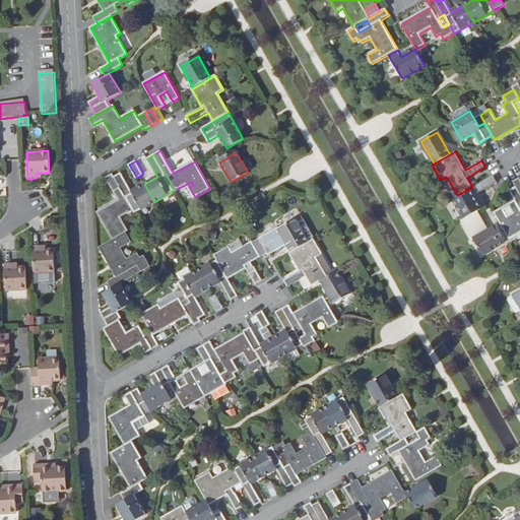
[(131,191),(121,174),(114,177),(133,209),(135,213),(154,202),(144,184),(131,191)]
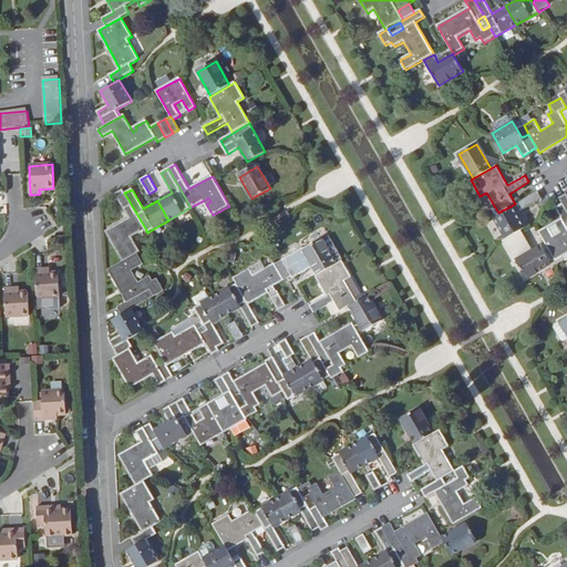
[(107,230),(124,260),(136,254),(141,251),(133,239),(131,240),(129,237),(145,228),(123,191),(115,194),(130,218),(107,230)]
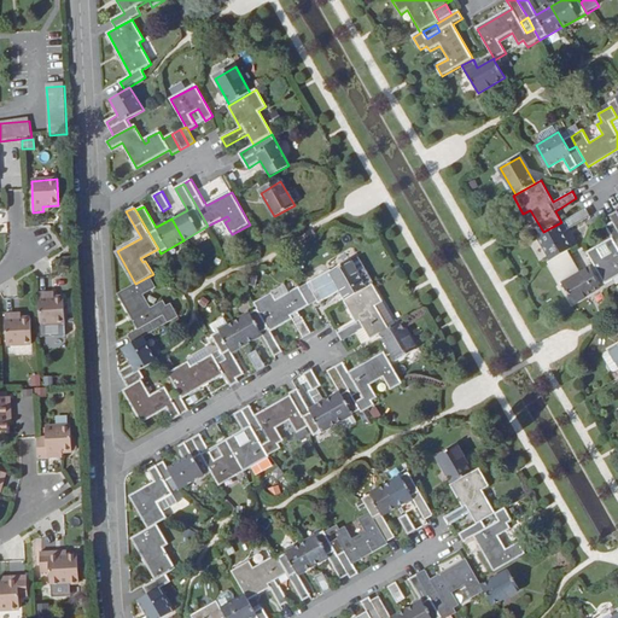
[(586,209),(561,222),(543,232),(537,235),(552,260),(567,250),(572,248),(564,232),(590,217),(586,209)]
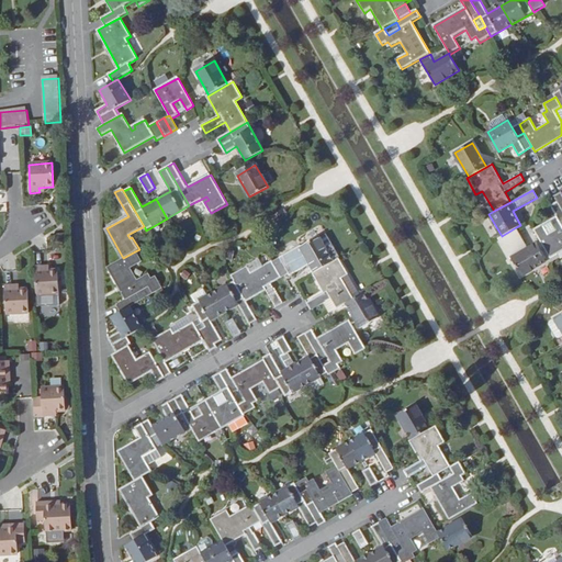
[(561,218),(561,210),(558,202),(551,205),(558,217),(550,222),(557,232),(549,236),(543,225),(535,231),(551,257),(561,250),(561,224),(560,221),(561,218)]
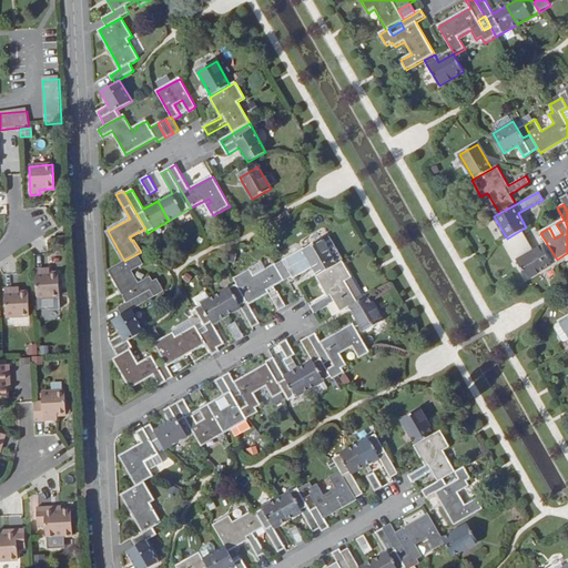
[(533,250),(521,230),(507,239),(504,241),(526,279),(550,264),(539,245),(533,250)]
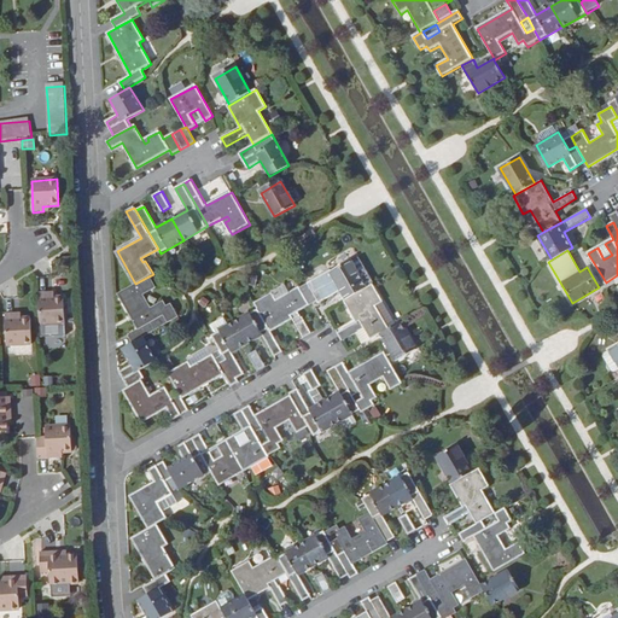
[(349,261),(299,289),(309,305),(318,301),(318,302),(338,291),(344,299),(365,289),(349,261)]
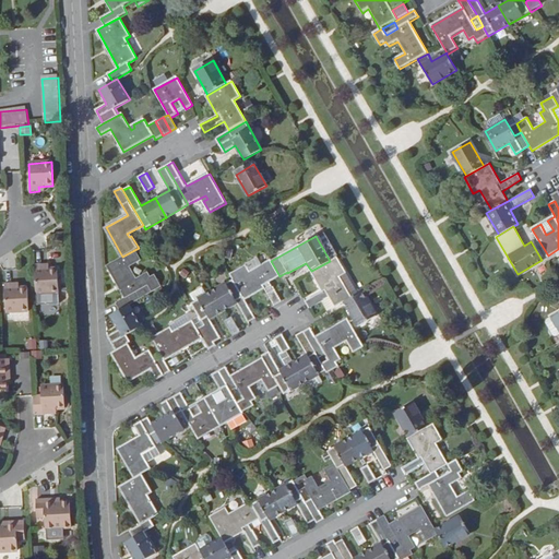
[(134,250),(122,257),(107,266),(125,297),(115,302),(119,309),(138,299),(140,298),(135,290),(147,284),(152,290),(161,285),(155,275),(149,278),(145,273),(137,278),(129,266),(141,260),(134,250)]
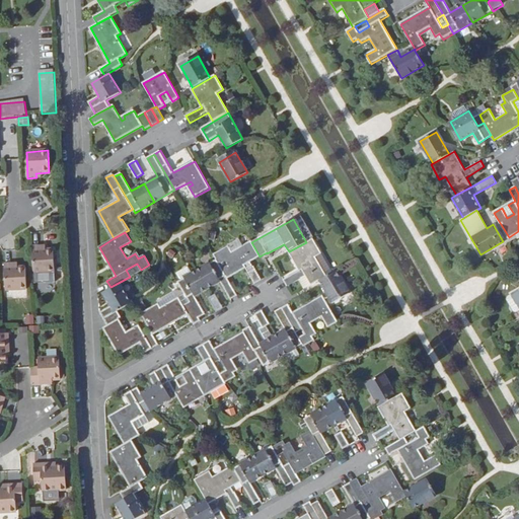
[(319,279),(332,272),(313,238),(306,242),(289,251),(299,271),(283,280),(287,286),(305,276),(310,284),(319,279)]
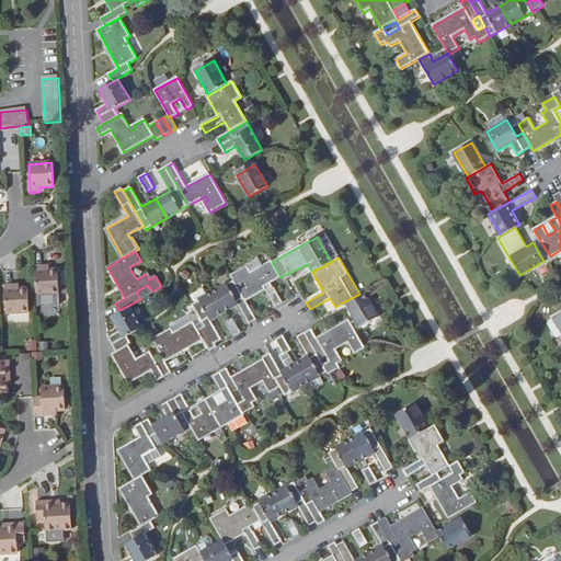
[(235,282),(245,301),(265,290),(275,307),(283,302),(271,283),(281,277),(272,262),(251,273),(247,265),(230,274),(235,282)]
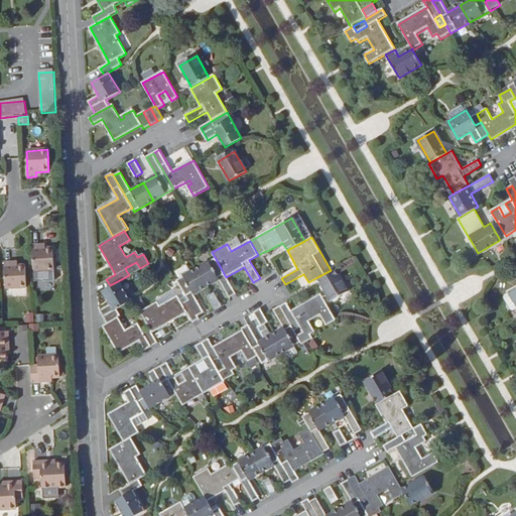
[(39,244),(32,245),(33,271),(54,270),(52,248),(39,248),(39,244)]
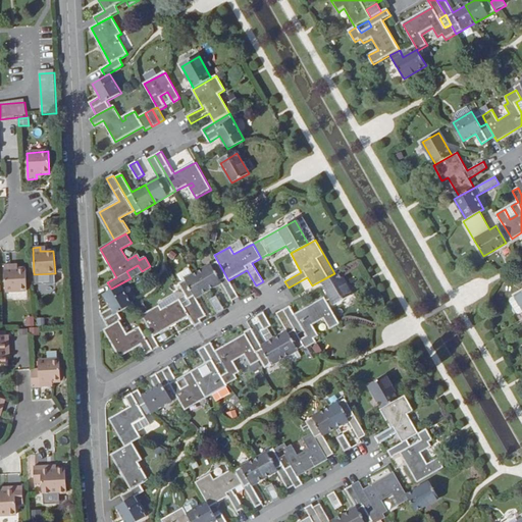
[(199,273),(209,291),(221,283),(231,301),(239,297),(228,280),(218,262),(199,273)]
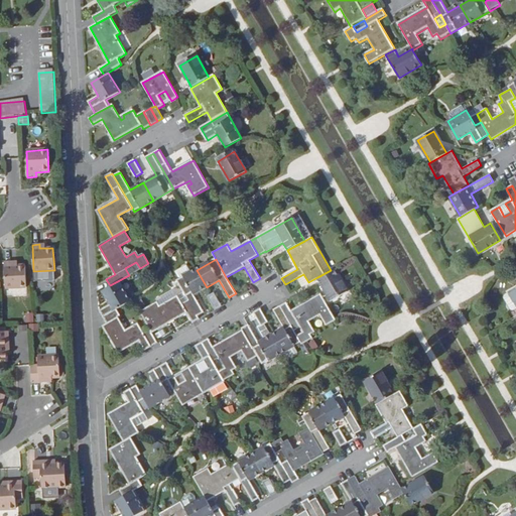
[(12,262),(4,262),(6,288),(26,287),(25,265),(12,266),(12,262)]
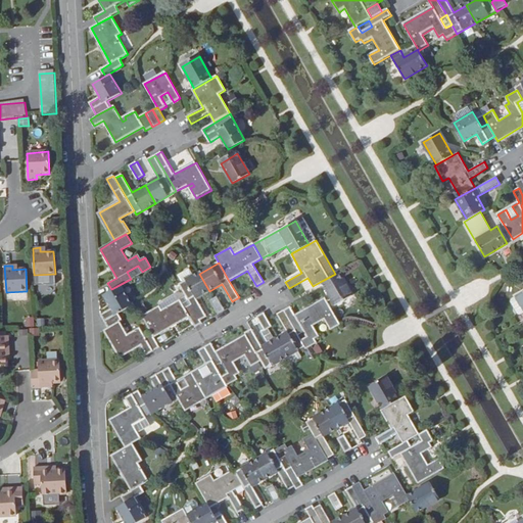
[(190,271),(179,277),(183,284),(194,277),(190,271)]
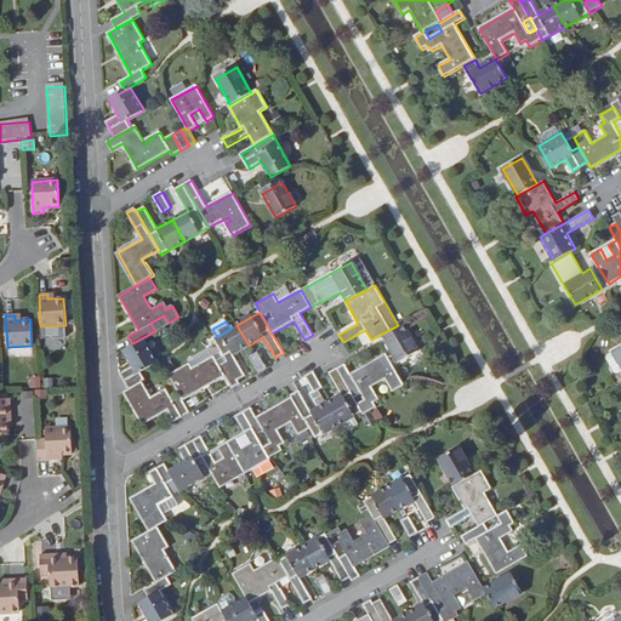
[(398,325),(382,334),(397,362),(416,351),(400,324),(398,325)]
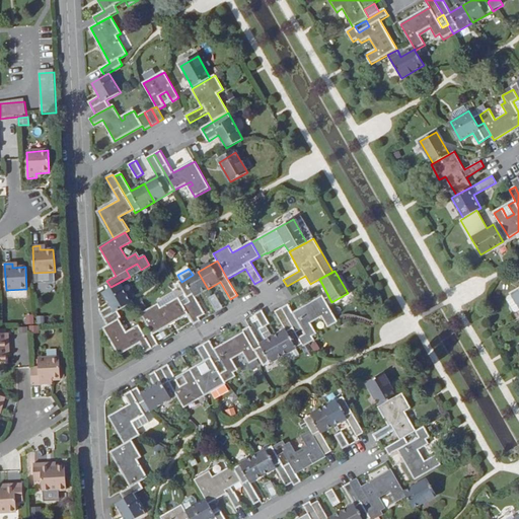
[(196,297),(208,289),(198,272),(193,275),(181,282),(178,283),(186,294),(190,302),(199,318),(205,314),(196,297)]
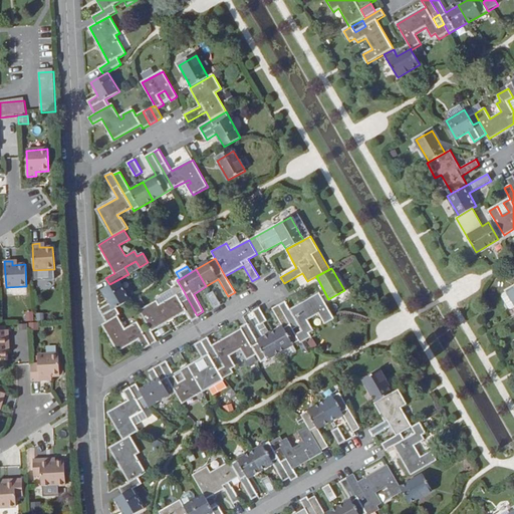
[(296,276),(301,285),(307,281),(302,273),(296,276)]
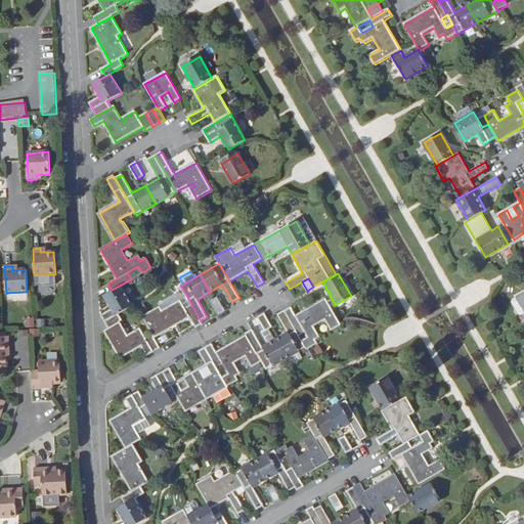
[(108,328),(120,321),(122,320),(118,313),(132,305),(124,290),(132,286),(129,280),(103,295),(111,308),(100,314),(108,328)]
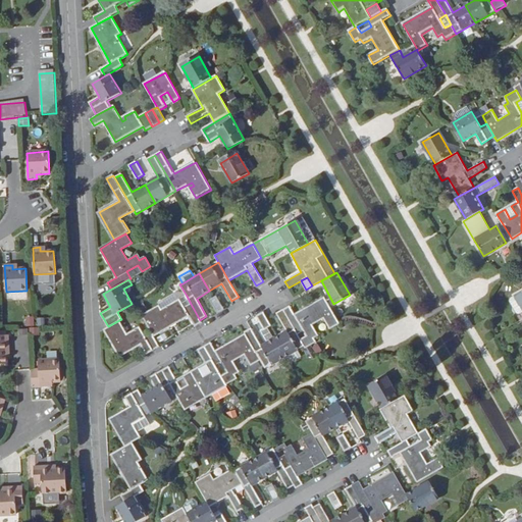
[(162,310),(180,300),(177,295),(159,305),(162,310)]
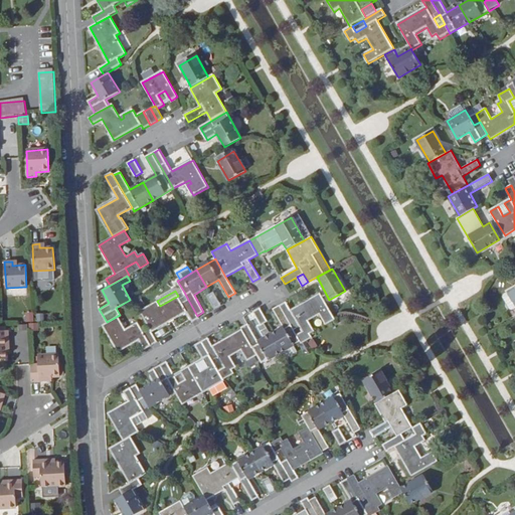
[(184,292),(178,296),(182,304),(188,300),(184,292)]
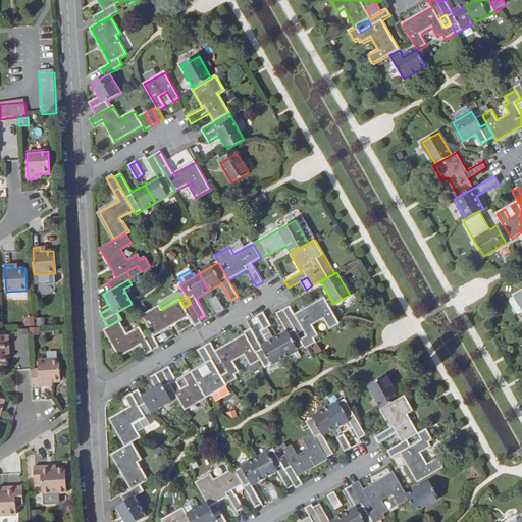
[(216,297),(210,301),(217,313),(224,310),(216,297)]
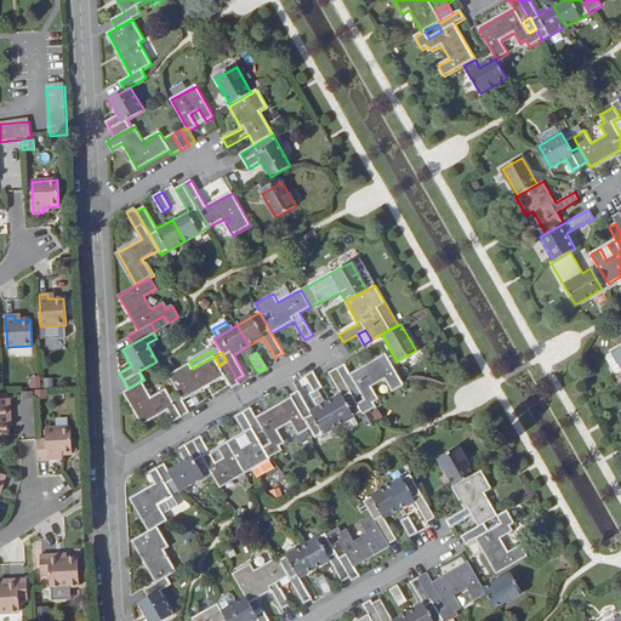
[(337,369),(349,388),(357,385),(365,399),(357,404),(362,411),(363,414),(376,406),(372,400),(377,397),(371,387),(386,379),(393,392),(404,385),(386,353),(351,374),(346,364),(337,369)]
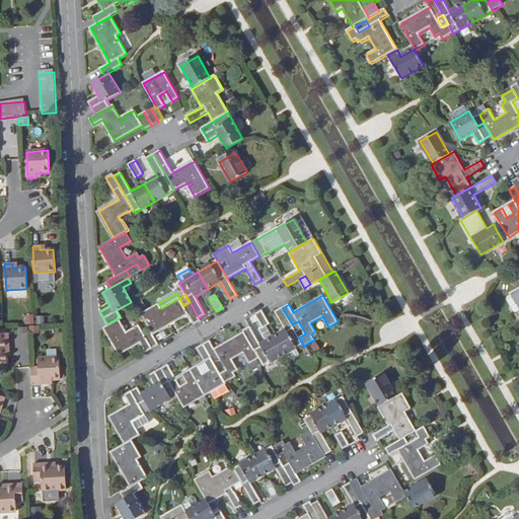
[(158,303),(140,313),(150,331),(153,335),(189,315),(194,324),(200,320),(199,318),(190,302),(183,306),(179,298),(161,308),(158,303)]
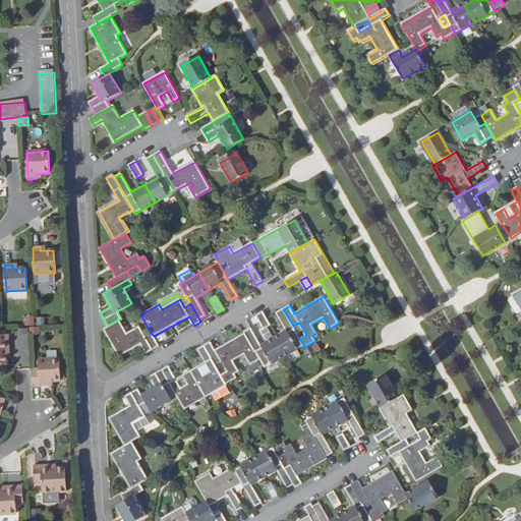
[(275,337),(285,355),(303,345),(299,339),(293,326),(283,309),(277,312),(287,330),(275,337)]
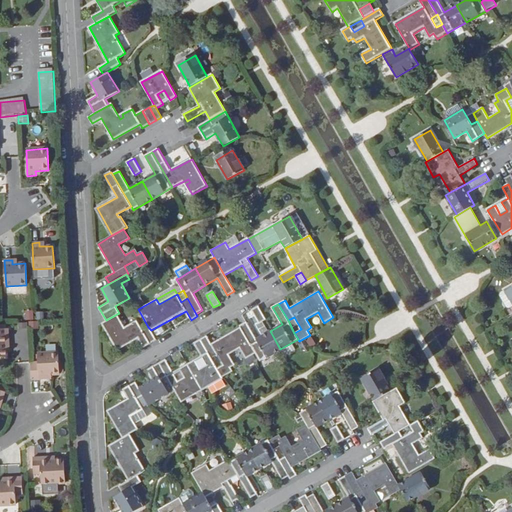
[(258,307),(252,310),(260,323),(265,319),(258,307)]
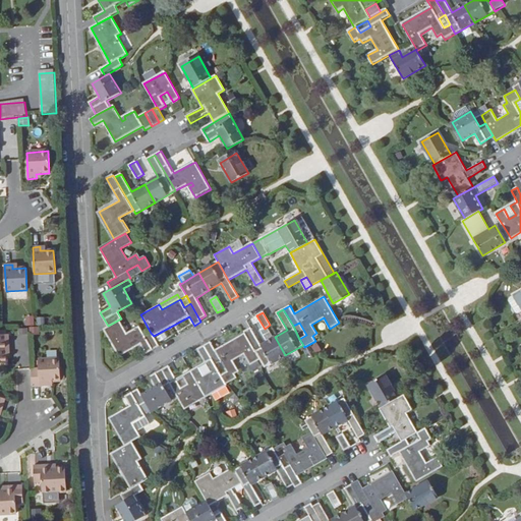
[(154,336),(151,333),(145,336),(139,327),(124,335),(122,332),(125,330),(119,320),(108,326),(104,328),(120,356),(140,345),(146,353),(159,346),(154,336)]
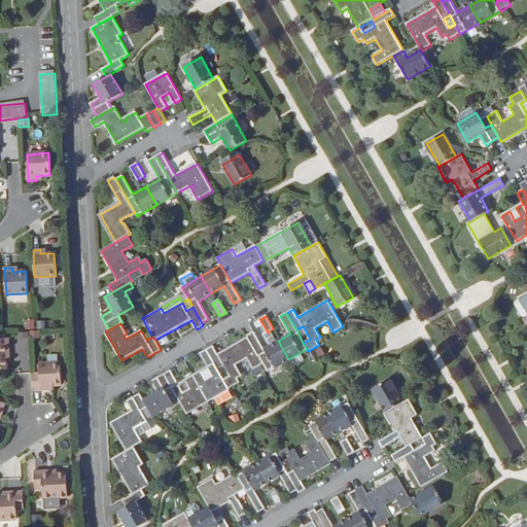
[(303,326),(296,329),(303,343),(310,339),(303,326)]
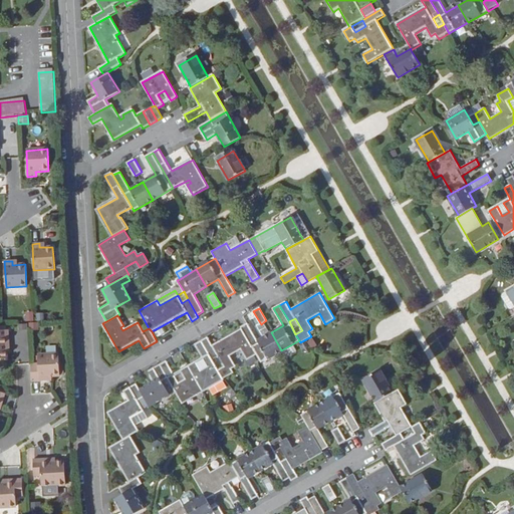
[(248,323),(241,326),(242,327),(250,342),(257,354),(261,361),(281,350),(271,332),(257,340),(248,323)]
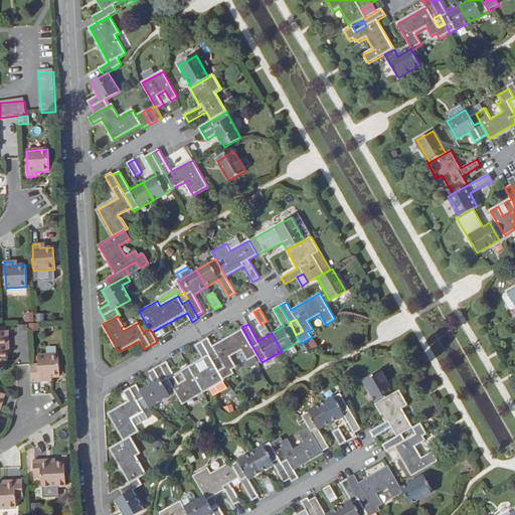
[(250,343),(242,328),(212,345),(208,338),(201,342),(212,361),(218,357),(224,367),(218,371),(221,377),(223,380),(234,374),(230,367),(235,365),(230,356),(241,350),(247,360),(258,355),(250,343)]
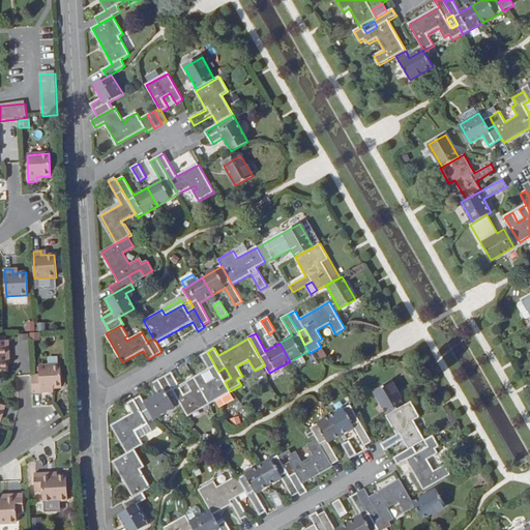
[(7,341),(0,341),(0,370),(7,370),(6,357),(10,357),(9,341),(7,341)]
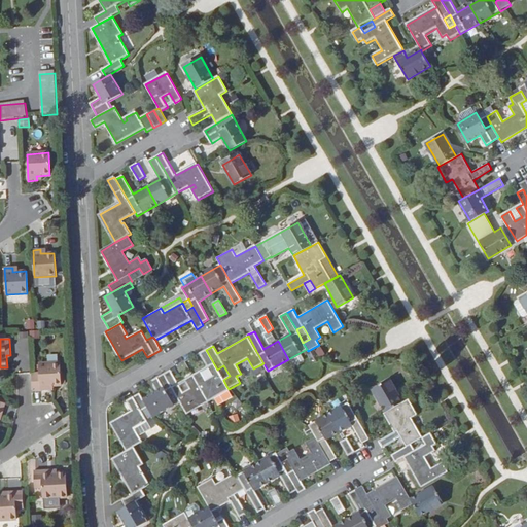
[(317,359),(324,354),(320,347),(312,351),(317,359)]
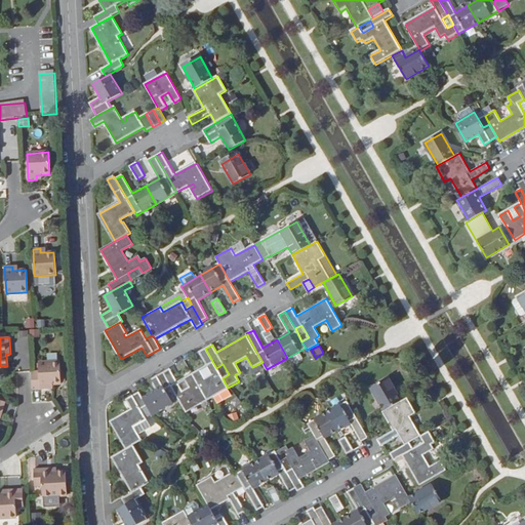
[(199,369),(191,373),(206,400),(228,388),(226,385),(223,378),(216,368),(205,349),(199,352),(211,374),(204,378),(199,369)]
